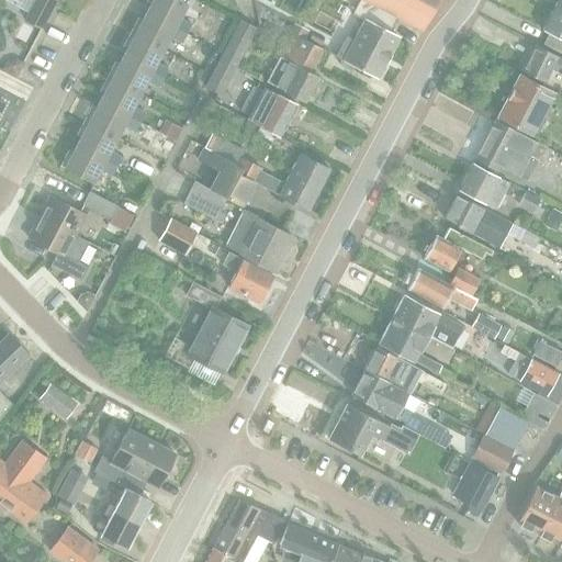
[(34,0),(24,20),(41,29),(55,0),(34,0)]
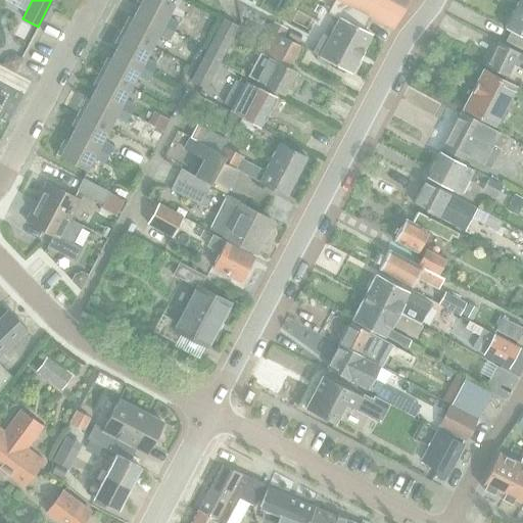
[(135,11),(173,32),(178,22),(167,16),(174,4),(165,0),(136,0),(135,2),(139,5),(135,11)]
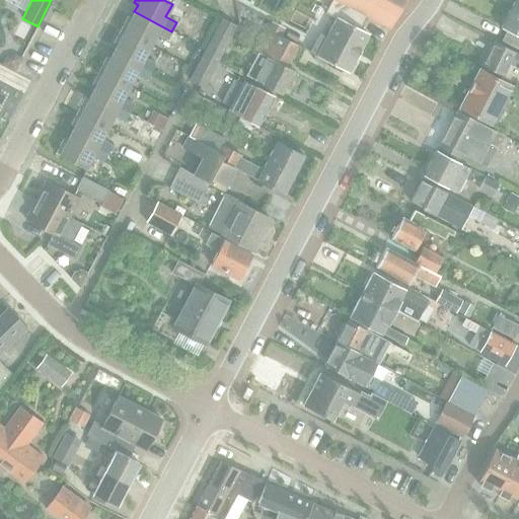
[(401,0),(337,0),(344,3),(367,16),(388,27),(401,0)]
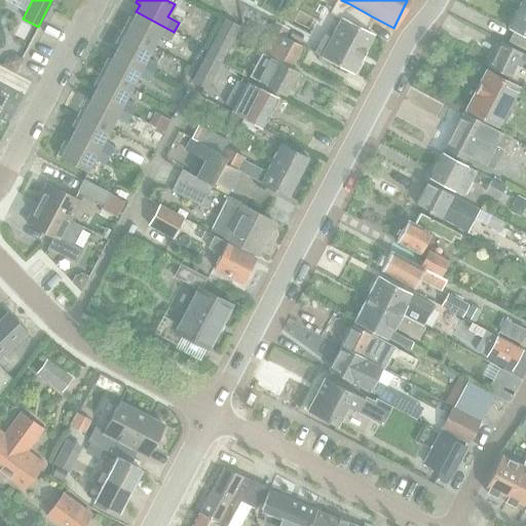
[(372,16),(348,3),(341,19),(340,17),(327,42),(321,39),(313,52),(317,54),(317,60),(327,64),(331,62),(352,73),(373,35),(365,31),(372,16)]
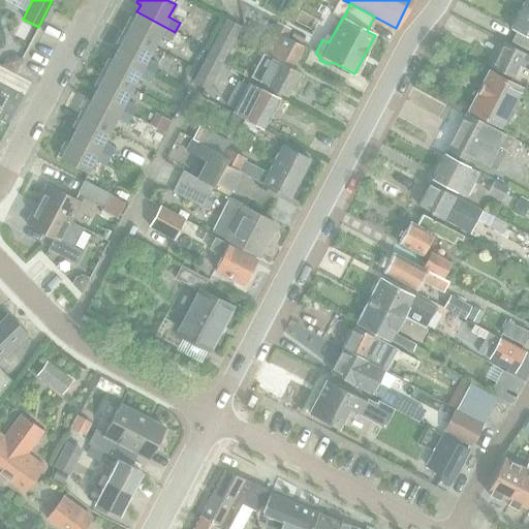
[(528,9),(522,6),(510,28),(517,31),(511,41),(528,50),(528,9)]
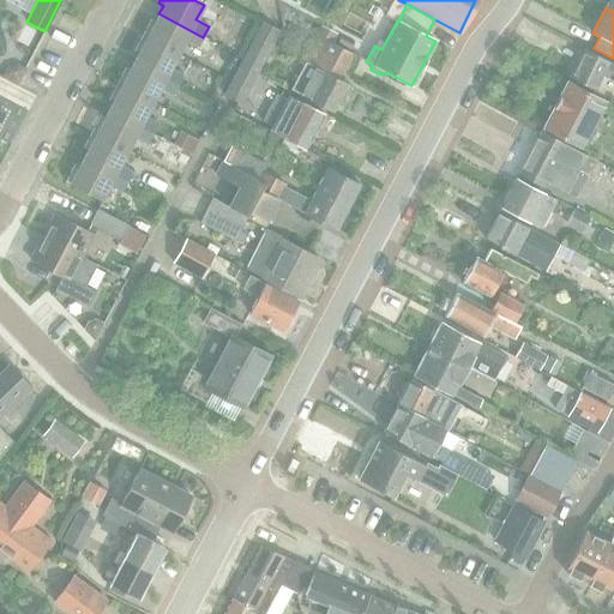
[(288,11),(282,20),(295,28),(300,17),(288,11)]
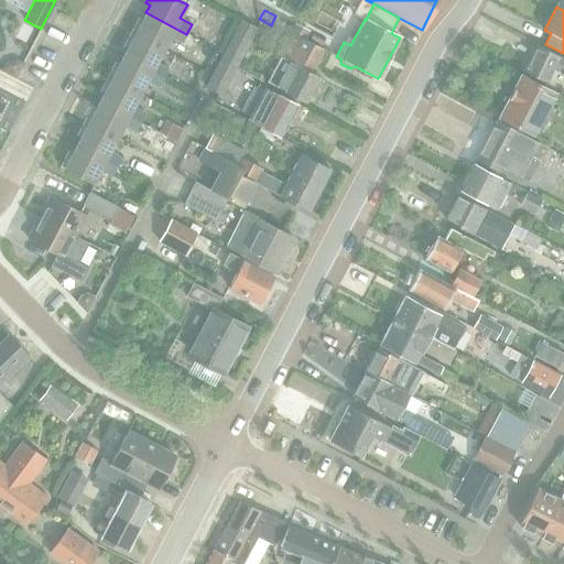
[(182,43),(186,34),(145,12),(142,19),(138,17),(130,32),(163,50),(170,36),(182,43)]
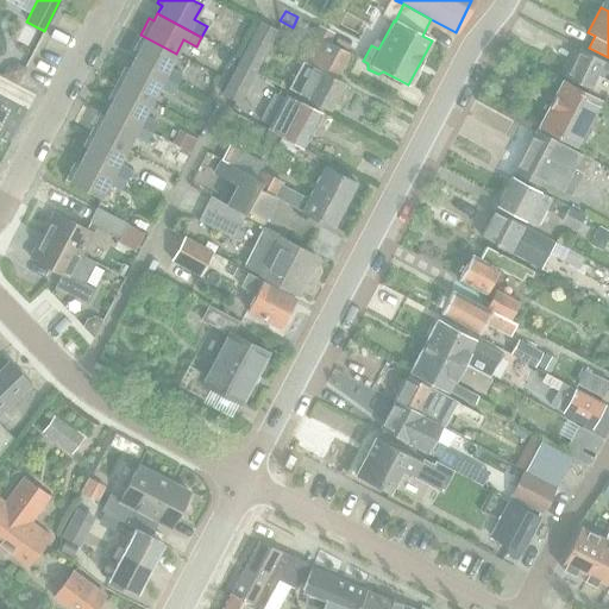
[(238,66),(255,74),(277,31),(259,23),(238,66)]
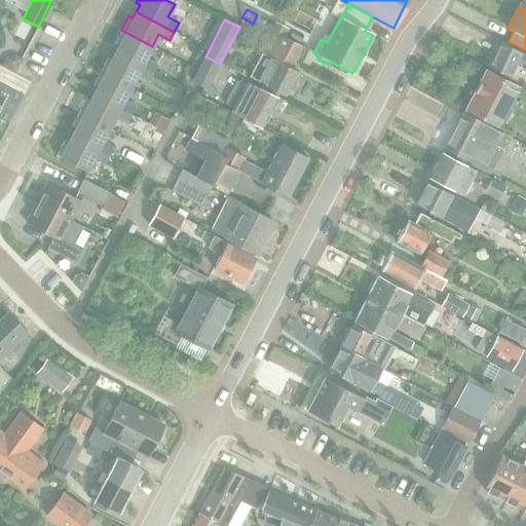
[(300,46),(284,38),(289,29),(274,21),(257,51),(262,53),(289,68),(300,46)]
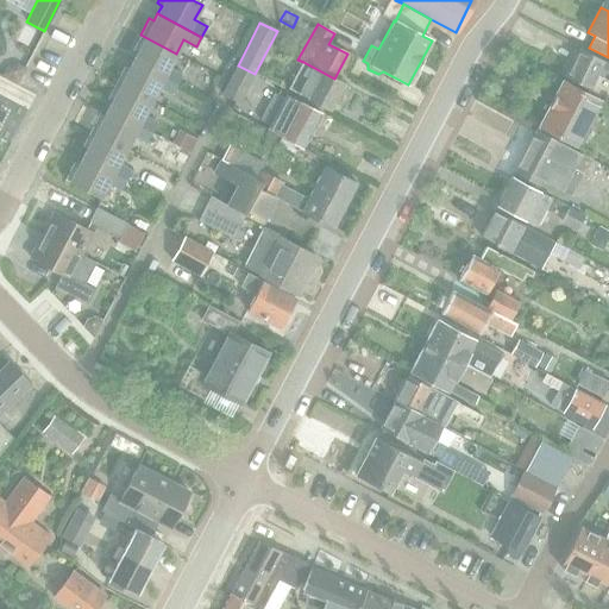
[(232,33),(225,46),(237,52),(243,39),(232,33)]
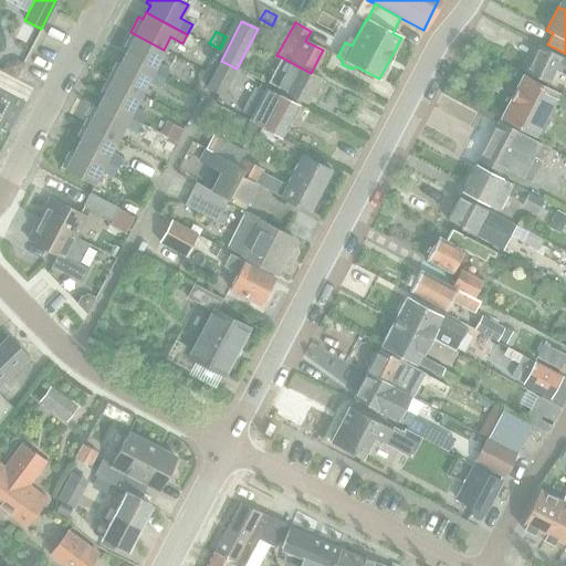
[(157,63),(164,50),(130,32),(123,48),(127,50),(123,56),(164,79),(169,69),(157,63)]
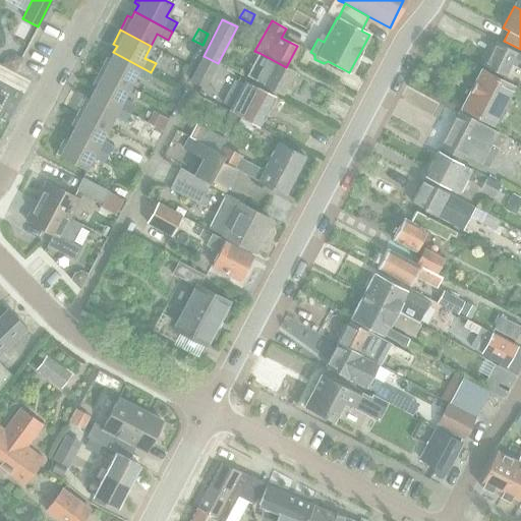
[(520,56),(495,43),(482,65),(504,76),(510,64),(520,69),(520,56)]
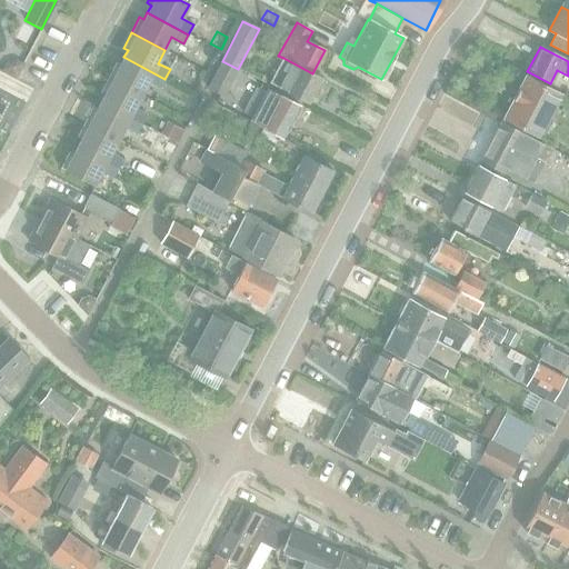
[(160,88),(165,79),(123,57),(120,65),(116,62),(108,77),(141,95),(148,81),(160,88)]
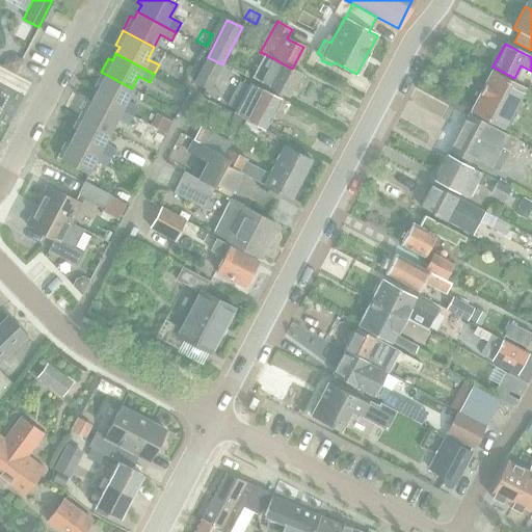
[(303,75),(292,69),(265,54),(253,78),(286,95),(289,88),(295,91),(303,75)]
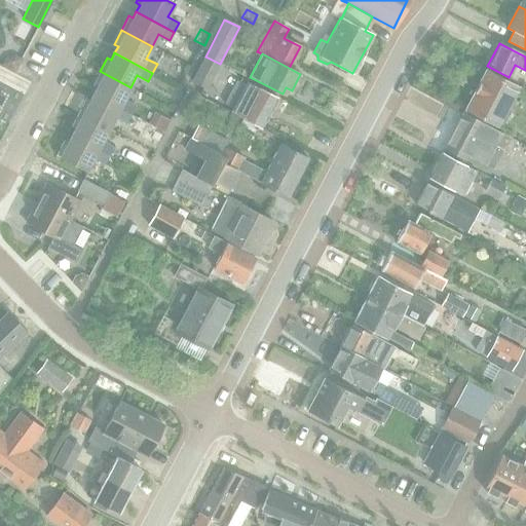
[(4,64),(14,70),(19,60),(8,54),(4,64)]
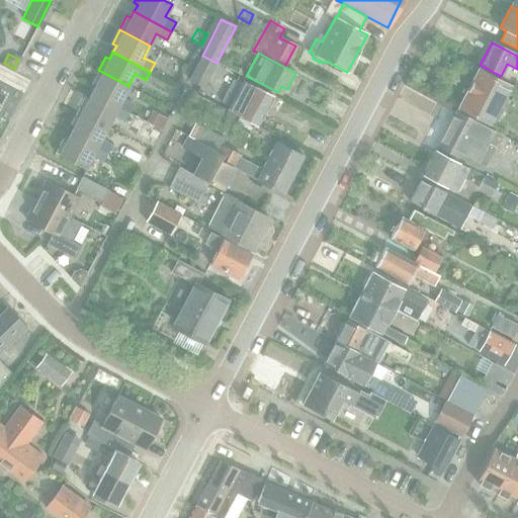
[(204,87),(217,63),(202,56),(189,80),(204,87)]
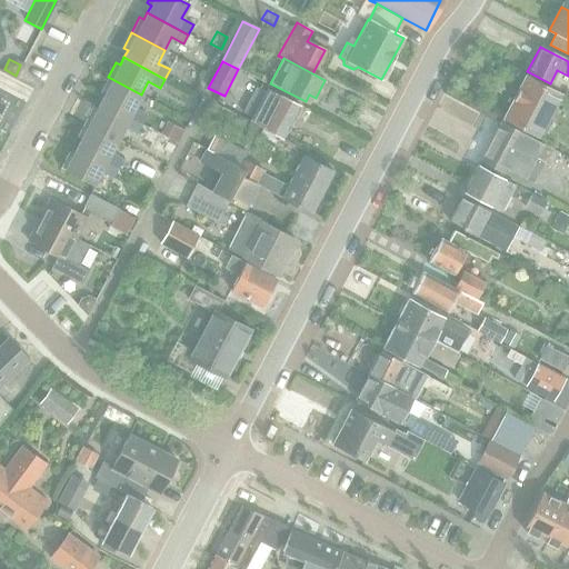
[(568,98),(525,76),(503,118),(539,136),(556,103),(562,107),(560,111),(568,116),(568,98)]
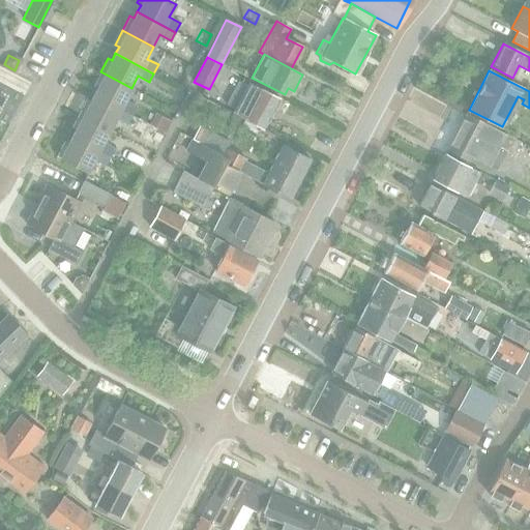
[(125,100),(131,88),(100,71),(93,86),(97,88),(93,95),(131,115),(137,107),(125,100)]
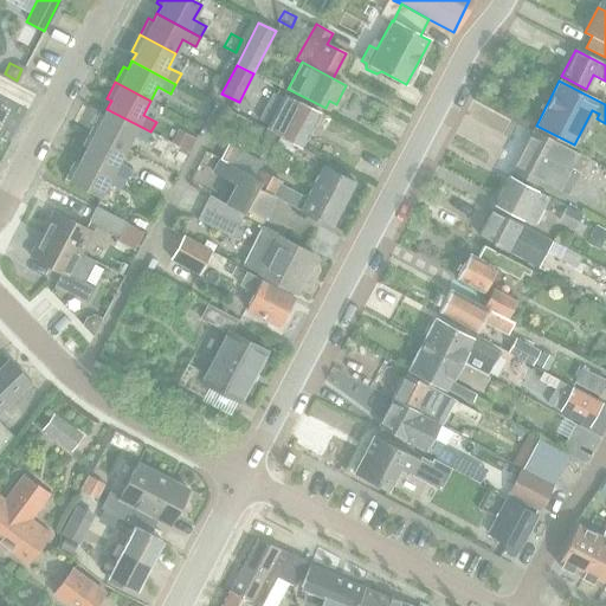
[(279,137),(300,148),(301,148),(320,113),(285,95),(284,100),(274,94),(259,120),(270,126),(266,131),(279,137)]
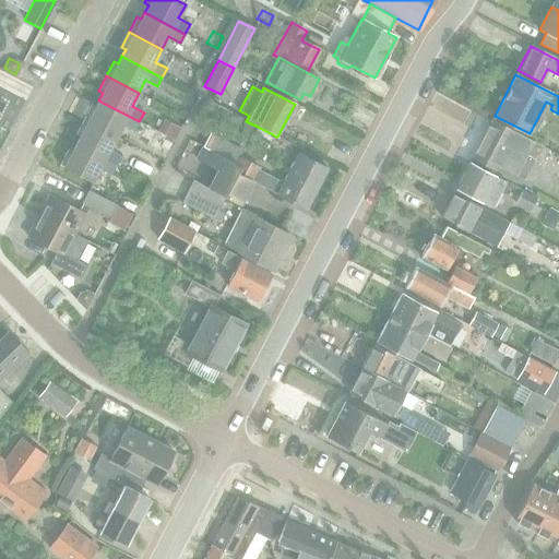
[(134,130),(139,121),(98,100),(95,107),(91,105),(83,120),(116,137),(122,125),(134,130)]
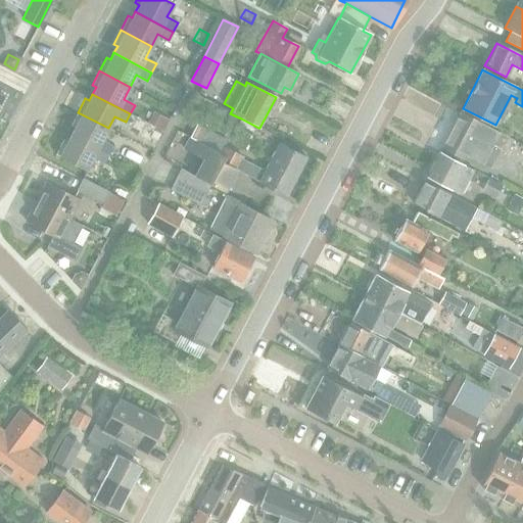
[(153,111),(147,123),(162,131),(169,120),(153,111)]
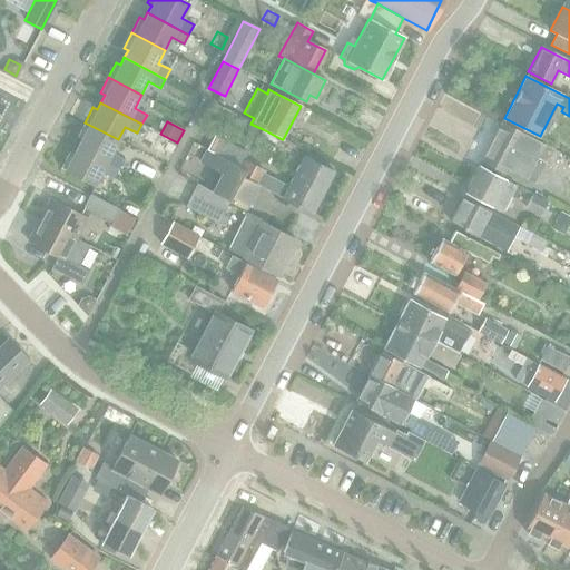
[(559,151),(502,121),(480,165),(502,177),(507,168),(533,183),(543,164),(551,168),(559,151)]
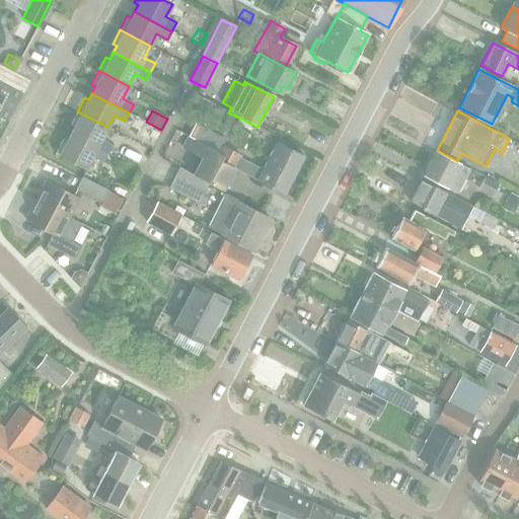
[(101,139),(107,127),(77,112),(70,126),(73,128),(70,134),(107,153),(113,145),(101,139)]
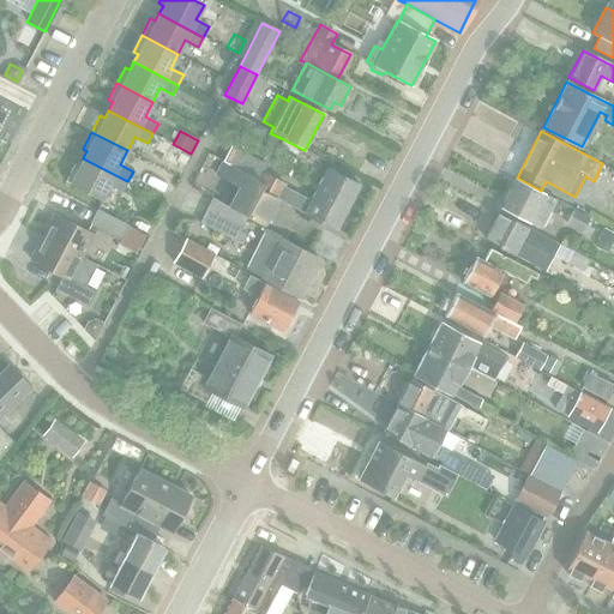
[(223,161),(257,180),(265,162),(233,143),(223,161)]
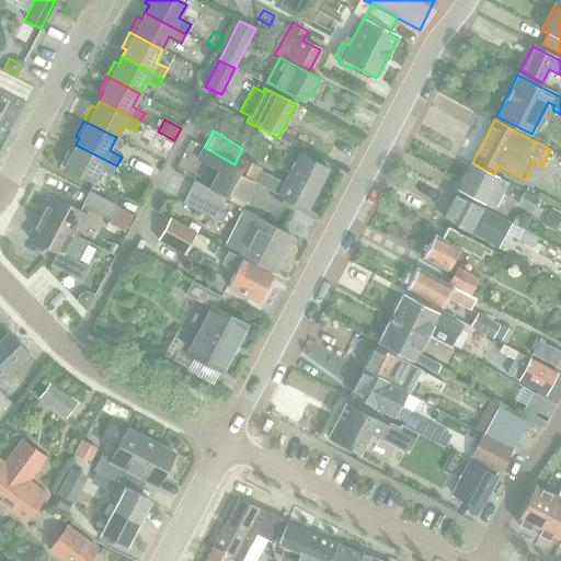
[(128,149),(159,159),(163,145),(133,135),(128,149)]
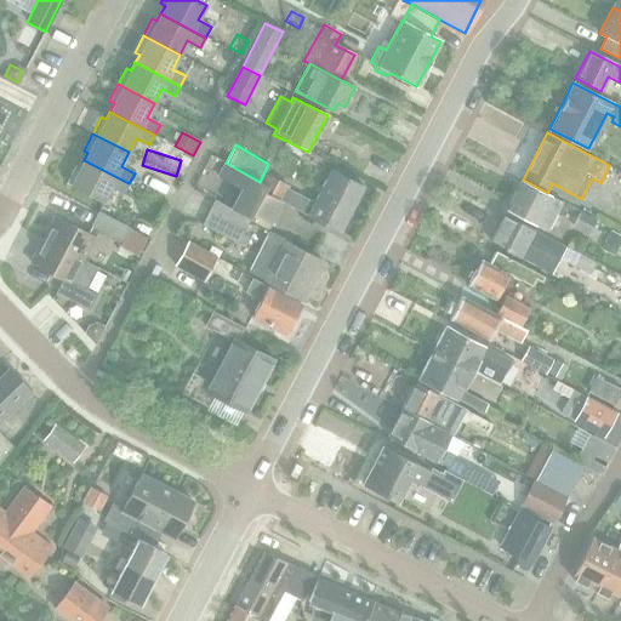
[(124,194),(129,183),(84,160),(80,167),(75,165),(66,183),(102,203),(110,187),(124,194)]
